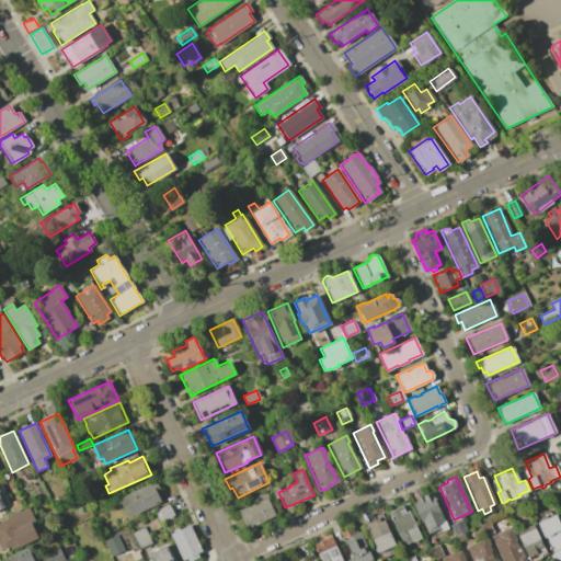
[(156,481),(160,490),(156,492),(160,502),(129,516),(129,514),(126,515),(117,497),(156,481)]
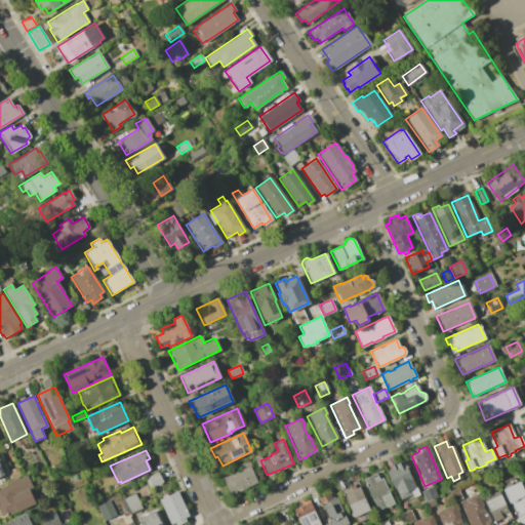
[(0,452),(9,473),(0,477),(0,452)]
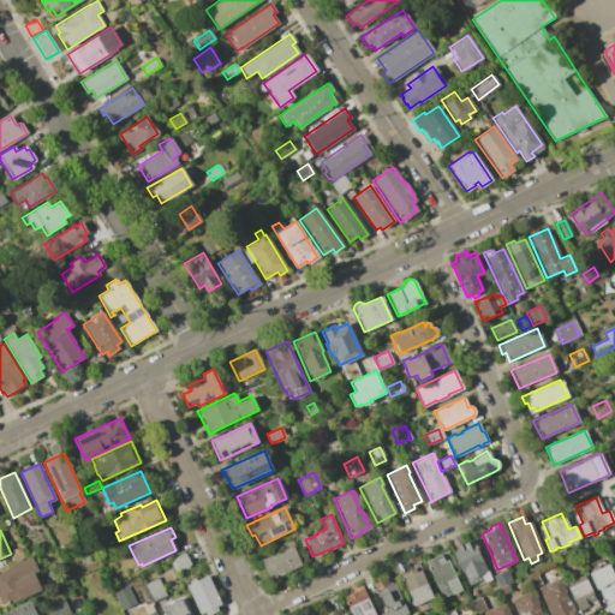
[(281,550),(279,544),(290,539),(302,565),(270,579),(261,560),(281,550)]
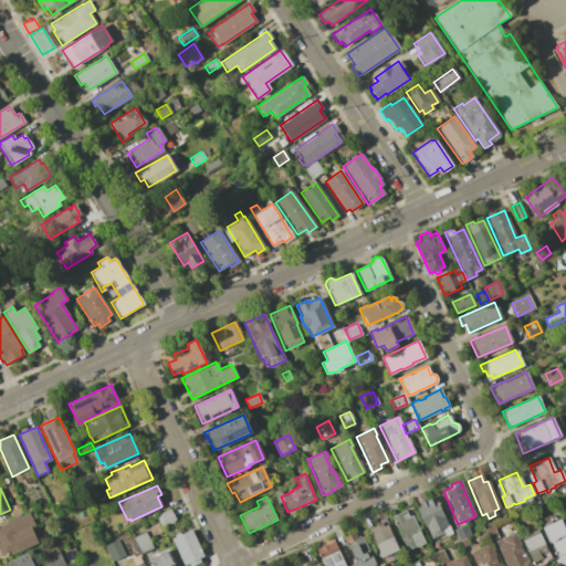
[(421,505),(419,503),(433,496),(437,502),(438,502),(439,503),(438,503),(451,532),(444,535),(443,533),(432,538),(426,526),(425,526),(416,509),(421,505)]
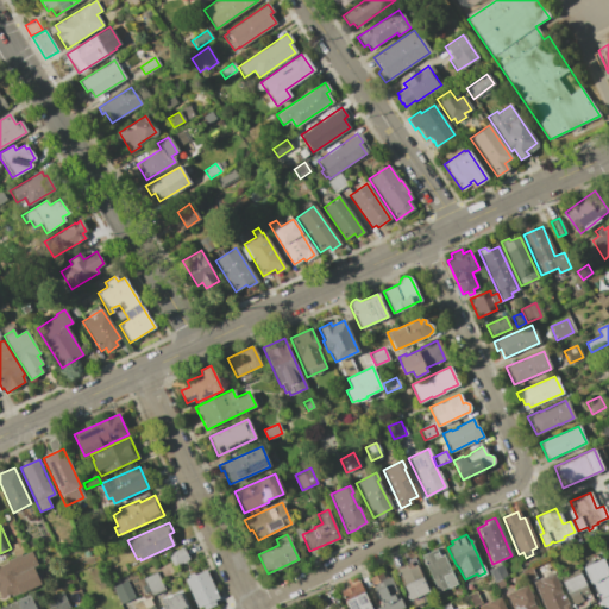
[(183,547),(188,559),(186,560),(186,562),(181,564),(181,563),(173,566),(167,554),(183,547)]
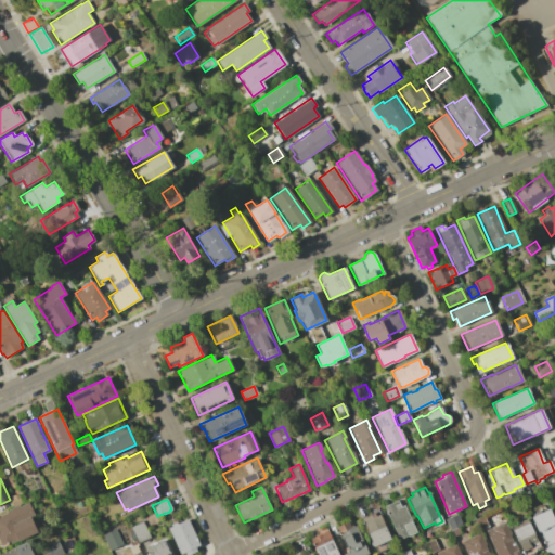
[(397,500),(399,507),(403,505),(415,532),(399,540),(384,506),(397,500)]
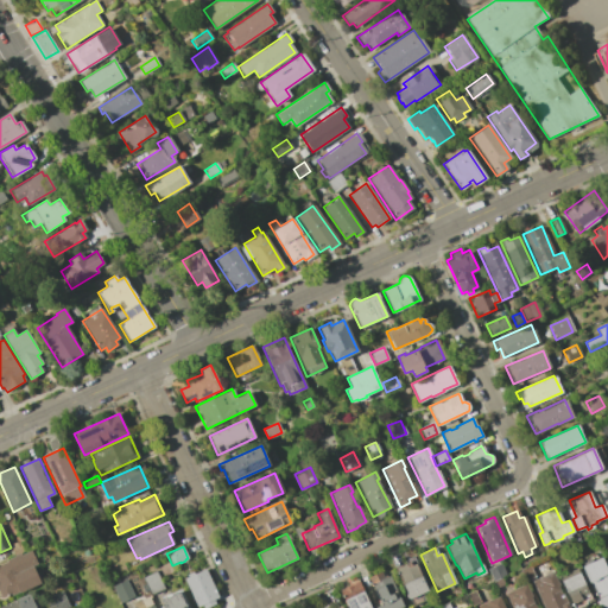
[(0,564),(6,562),(6,559),(30,549),(37,564),(33,565),(40,583),(20,591),(20,590),(1,599),(0,595),(0,564)]
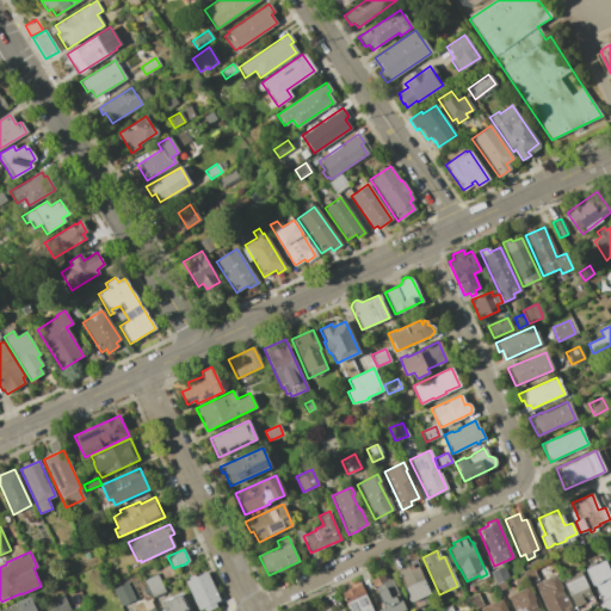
[(604,560),(610,575),(609,576),(610,581),(610,600),(602,605),(585,569),(604,560)]
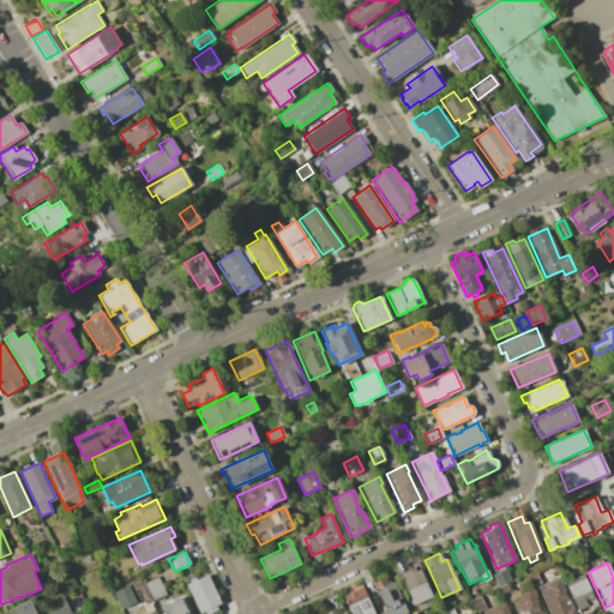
[(413,567),(414,571),(417,569),(431,596),(423,600),(427,606),(415,612),(409,600),(410,600),(398,573),(413,567)]
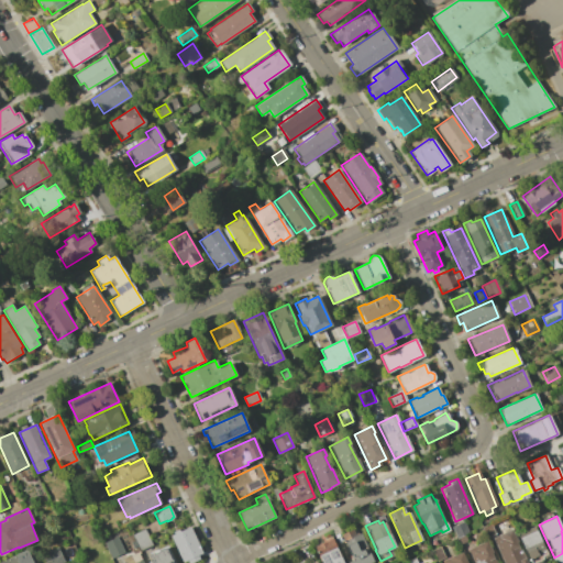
[(462,521),(467,533),(455,538),(451,527),(462,521)]
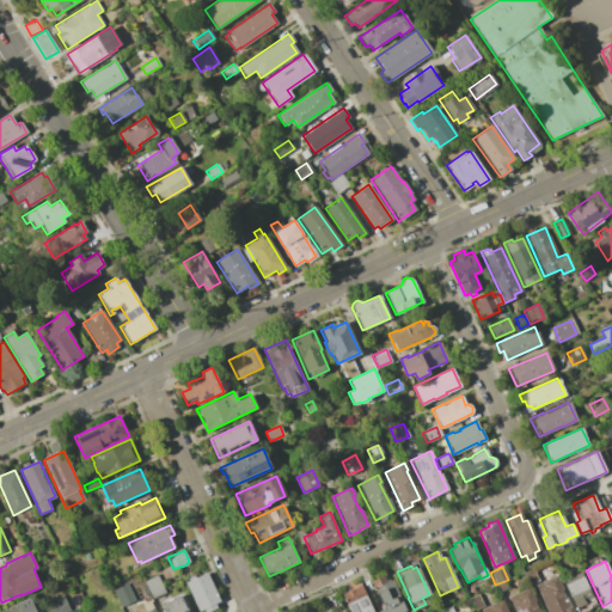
[(532,569),(537,580),(528,585),(524,573),(532,569)]
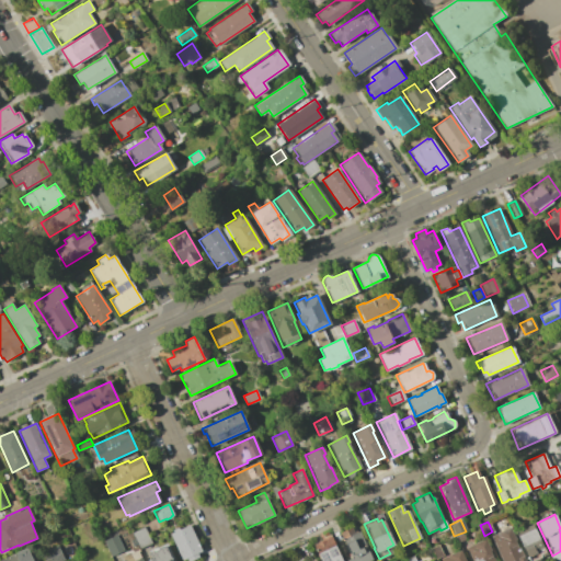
[(173,531),(172,529),(178,527),(179,529),(189,525),(201,550),(196,552),(198,557),(187,560),(185,557),(181,559),(170,533),(173,531)]
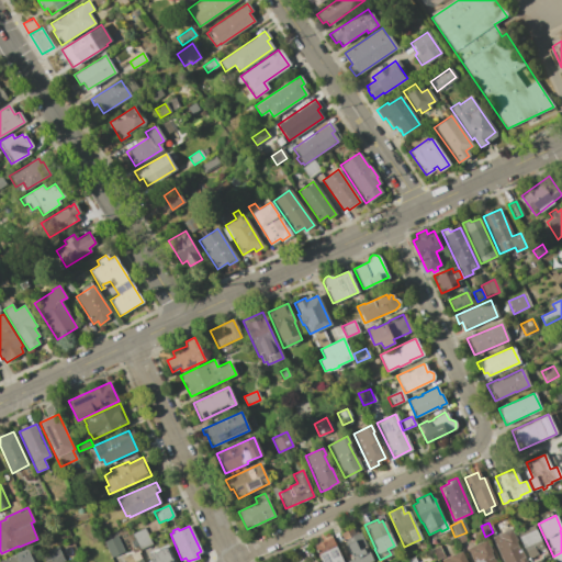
[(144,528),(150,544),(138,550),(132,534),(144,528)]
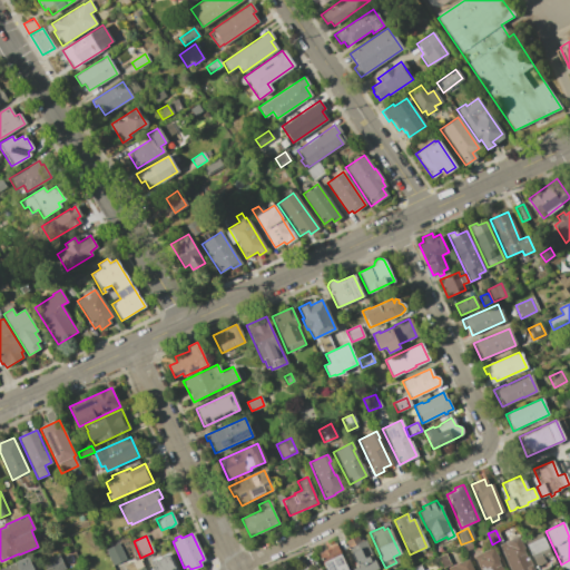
[(356,536),(360,542),(364,539),(377,568),(372,569),(351,569),(356,567),(349,548),(346,549),(345,547),(346,546),(344,540),(356,536)]
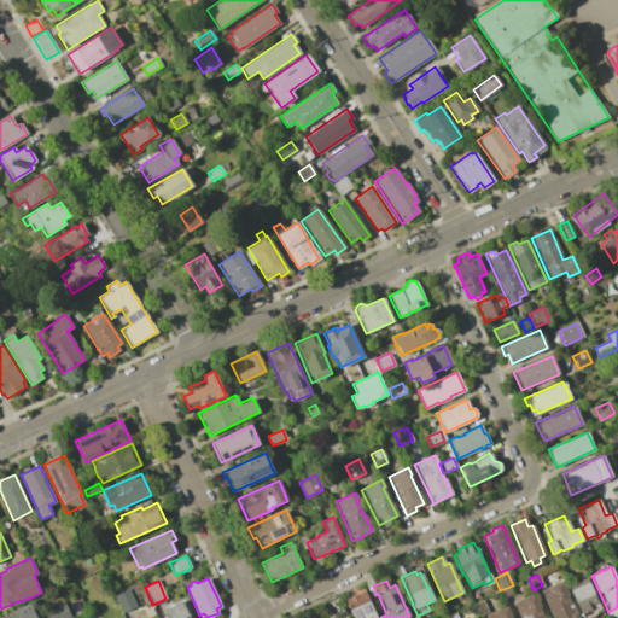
[(561,581),(569,594),(566,595),(575,613),(576,612),(579,617),(553,617),(541,590),(561,581)]
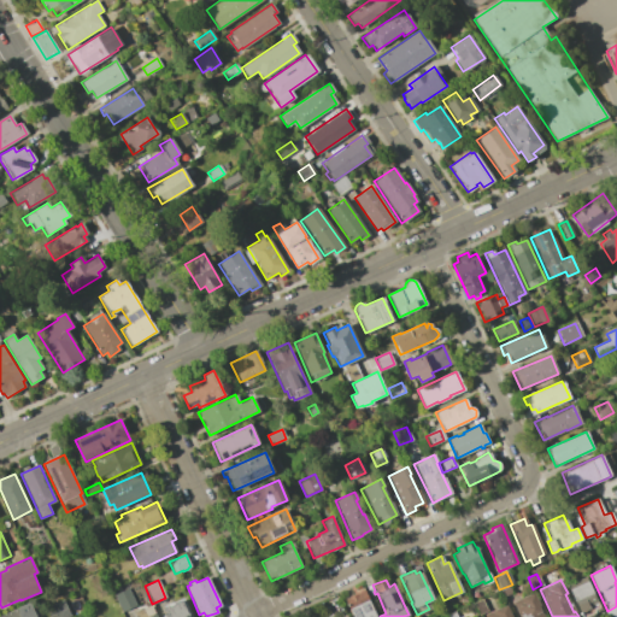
[(588,581),(598,606),(592,610),(593,612),(582,616),(580,612),(570,589),(588,581)]
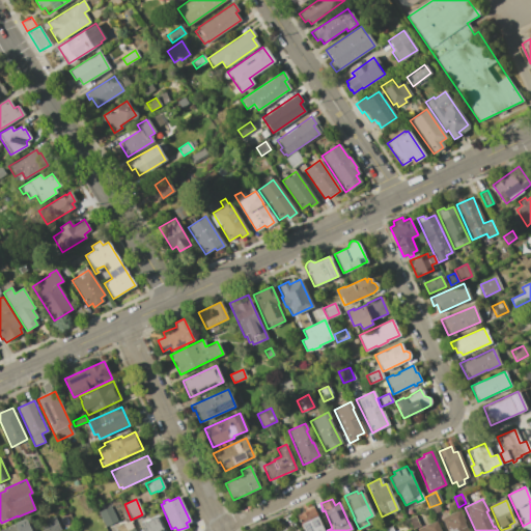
[(438,504),(440,510),(434,513),(430,507),(438,504)]
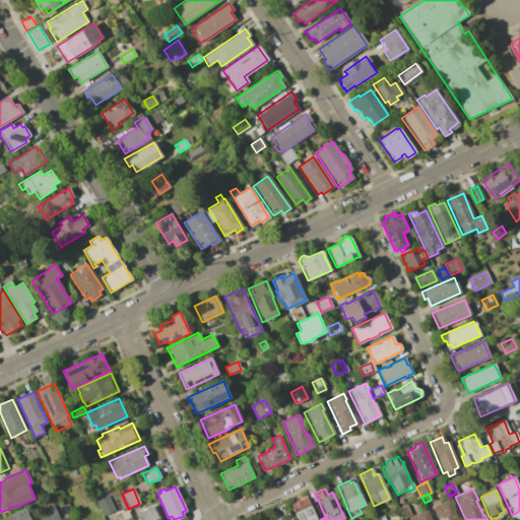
[(108,496),(115,510),(103,516),(95,502),(108,496)]
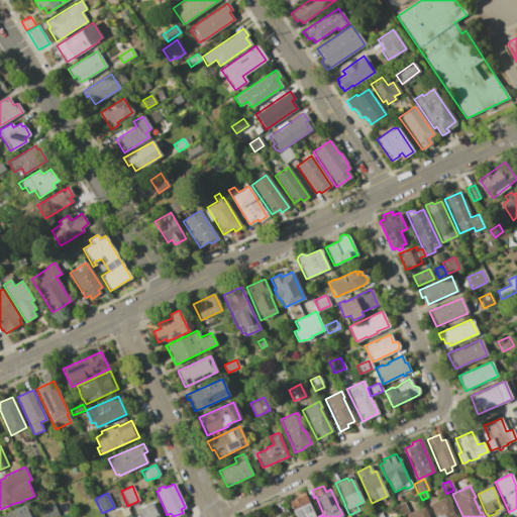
[(304,494),(315,516),(295,516),(288,501),(304,494)]
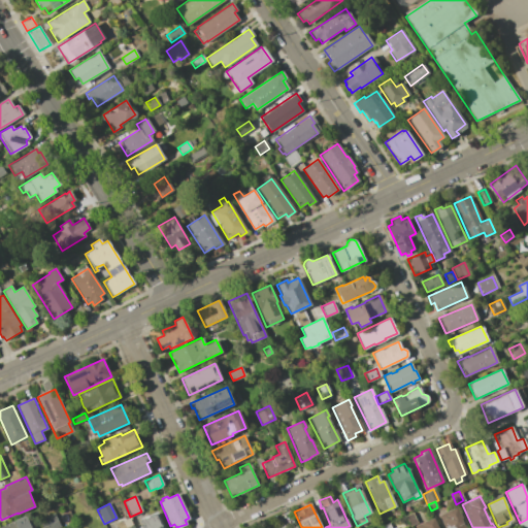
[(457,507),(462,519),(460,519),(464,527),(443,527),(438,516),(457,507)]
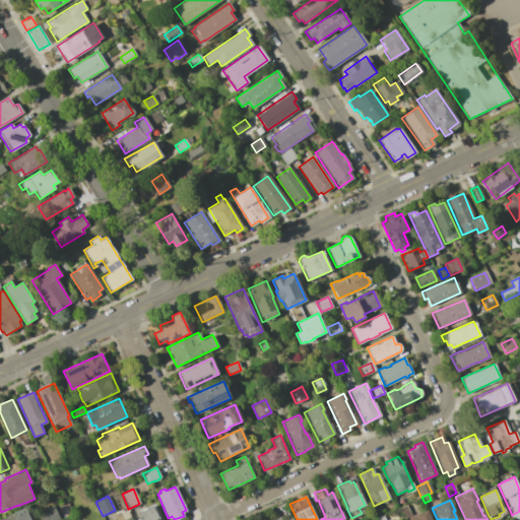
[(405,505),(410,515),(403,518),(398,508),(405,505)]
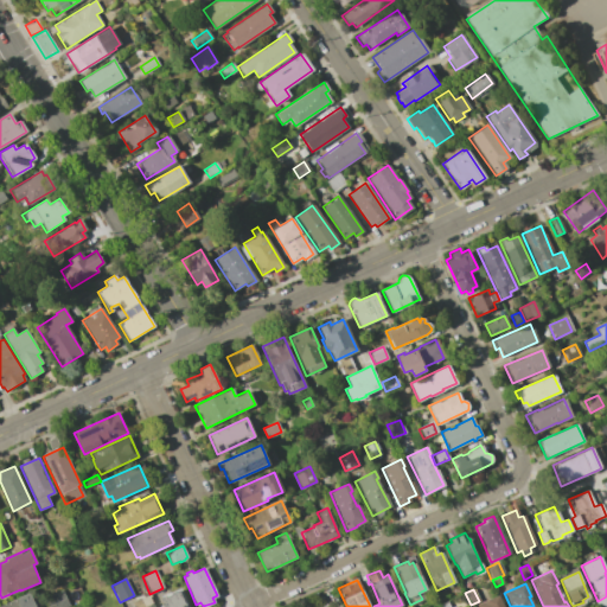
[(61,590),(69,606),(66,606),(48,606),(44,599),(61,590)]
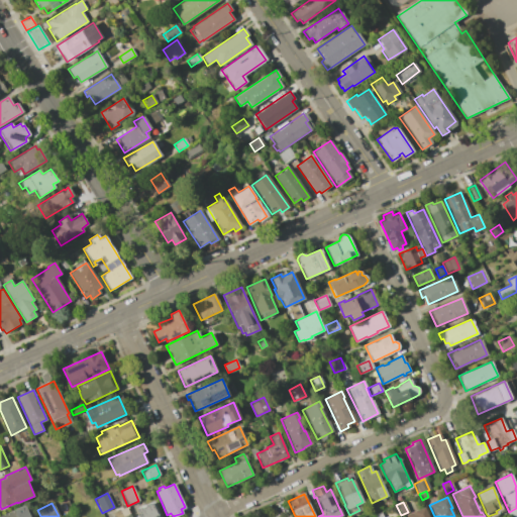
[(151,503),(159,516),(139,516),(136,511),(151,503)]
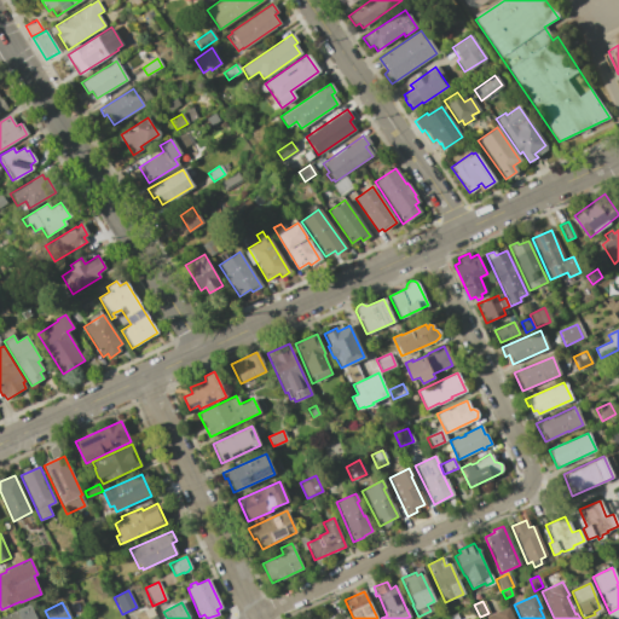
[(0,618),(29,605),(36,618),(0,618)]
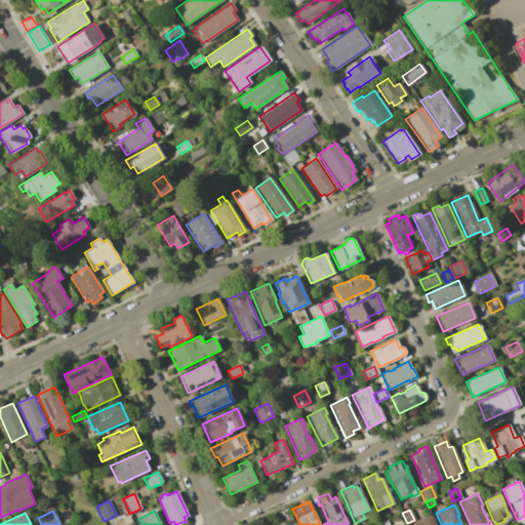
[(431,515),(435,524),(412,524),(412,523),(431,515)]
